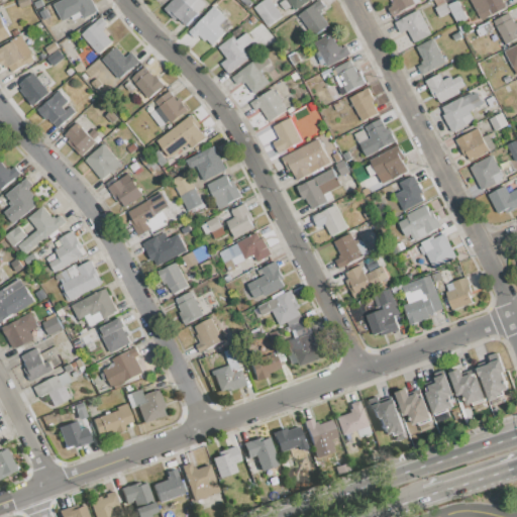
[(29,0),(31,4),(21,8),(18,0),(29,0)]
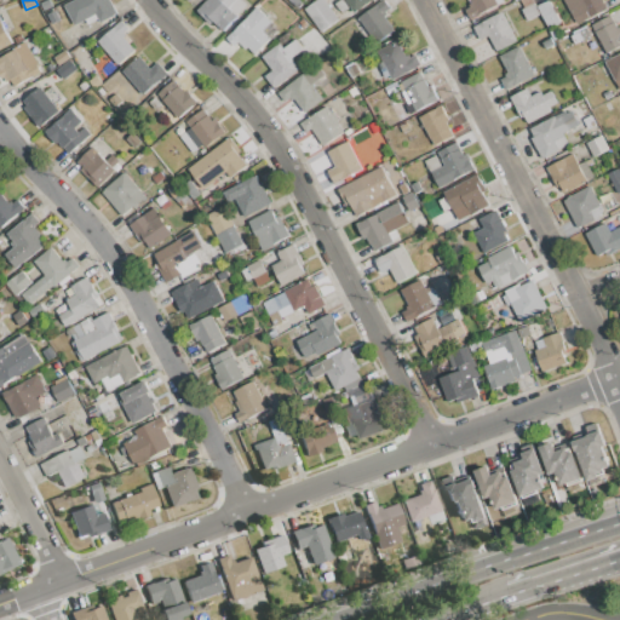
[(63,6),(74,0),(110,0),(118,12),(99,22),(95,13),(74,26),(63,6)]
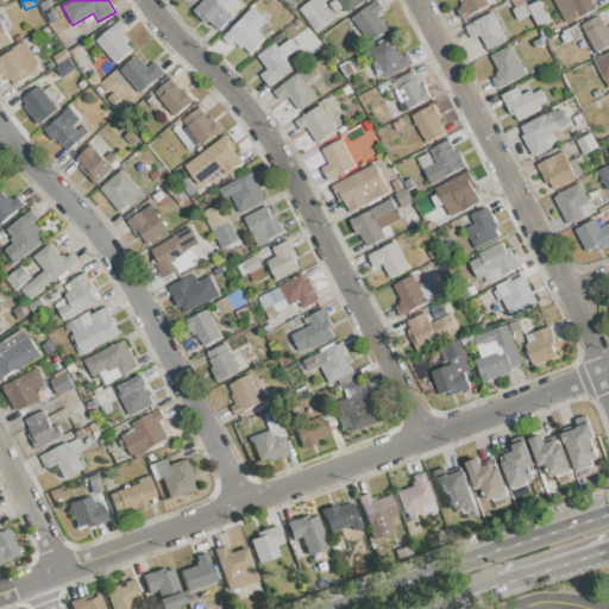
[(203,0),(237,0),(242,5),(232,13),(234,16),(218,31),(208,22),(206,24),(193,11),(203,0)]
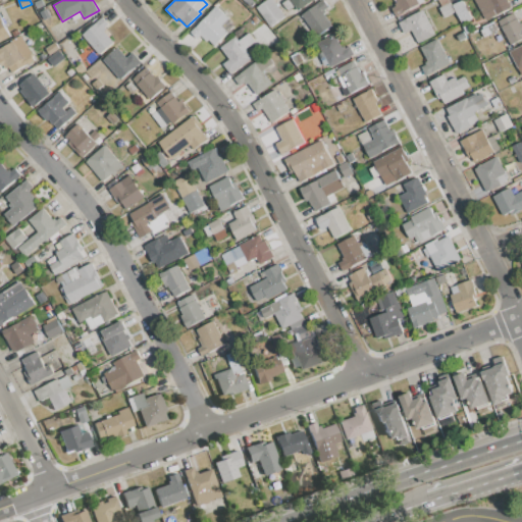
[(265,0),(272,0),(284,15),(270,25),(256,7),(265,0)]
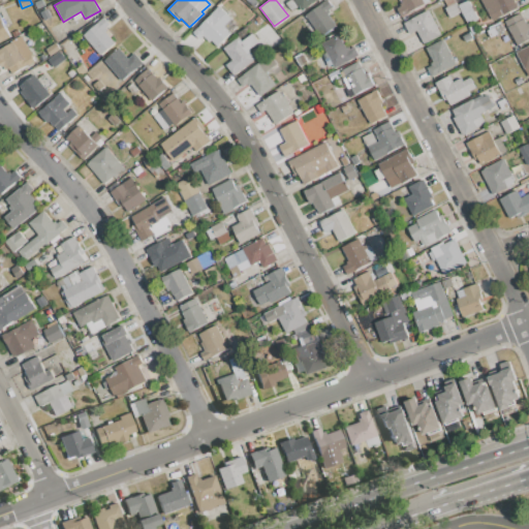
[(294,0),(315,0),(302,10),(294,0)]
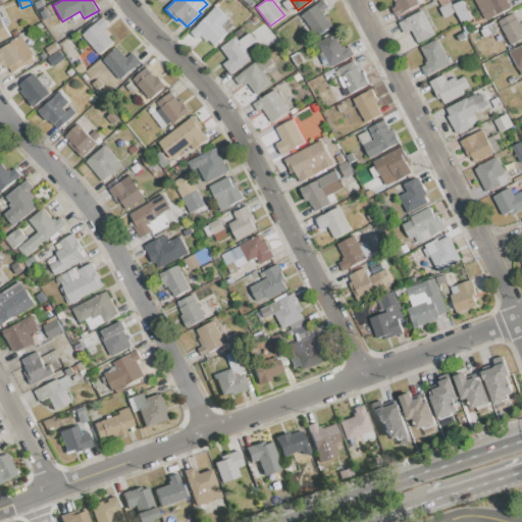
[(301,15),(323,0),(327,6),(324,9),(326,12),(324,14),(331,24),(315,36),(301,15)]
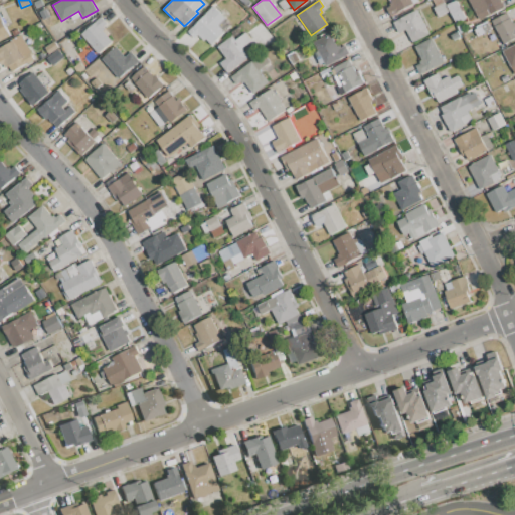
[(411,0),(413,3),(390,15),(386,8),(390,5),(389,4),(391,2),(390,0),(411,0)]
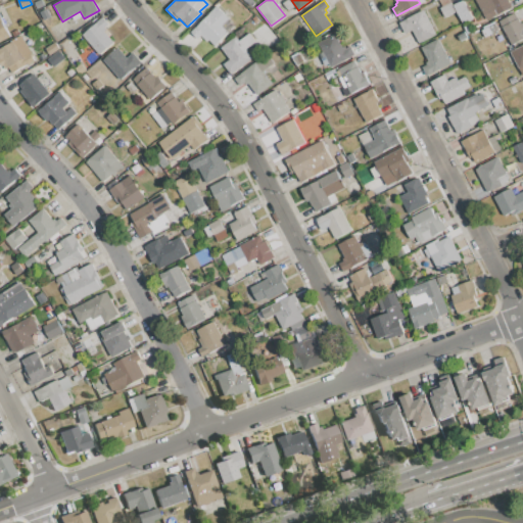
[(477,0),(508,0),(513,8),(496,16),(493,9),(484,14),(477,0)]
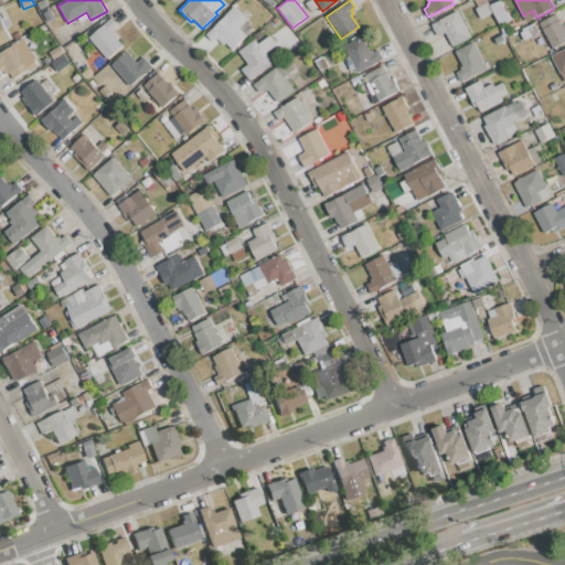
[(476,8),(487,2),(492,13),(481,19),(476,8)]
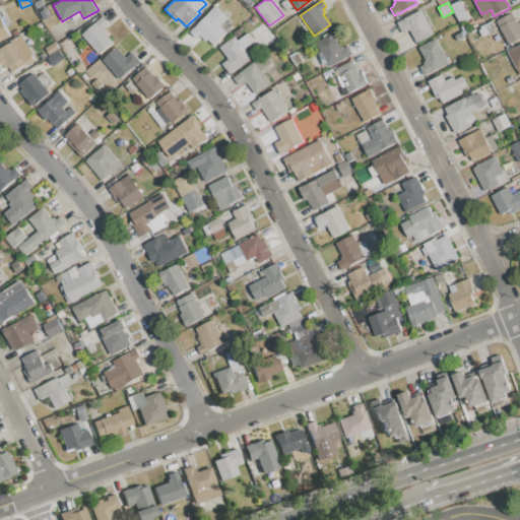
[(190,31),(214,6),(229,19),(221,26),(228,31),(211,48),(199,36),(196,38),(190,31)]
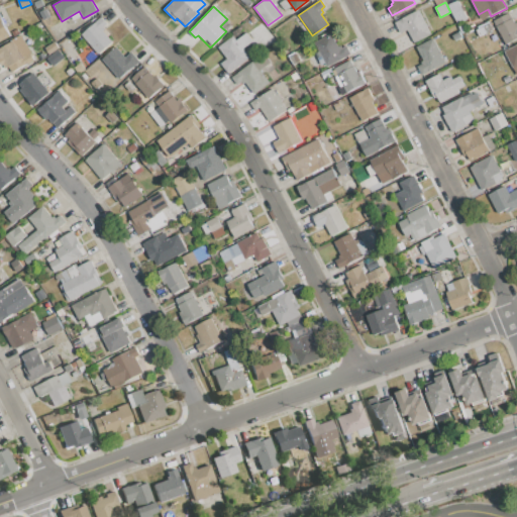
[(39,12),(45,9),(49,16),(43,19),(39,12)]
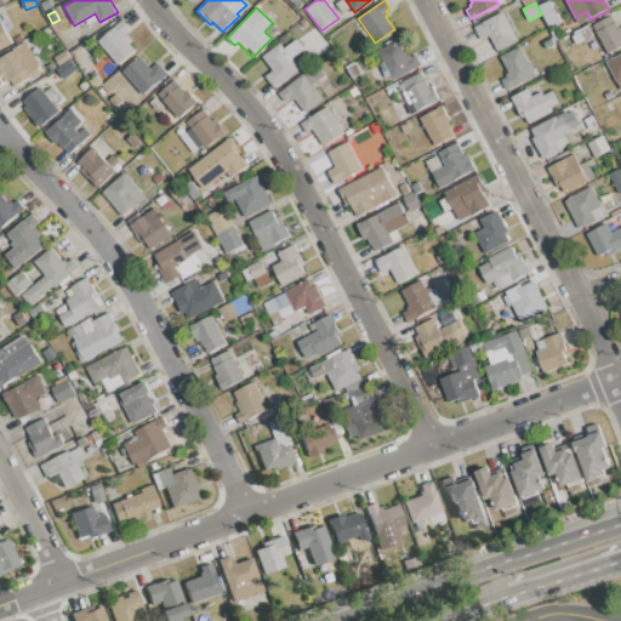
[(473,27),(503,11),(518,40),(499,50),(490,35),(480,40),(473,27)]
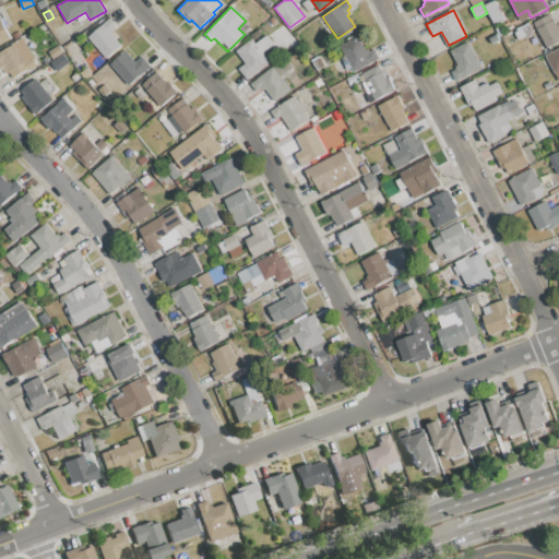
[(558,40),(546,48),(533,23),(550,14),(557,25),(558,24),(558,40)]
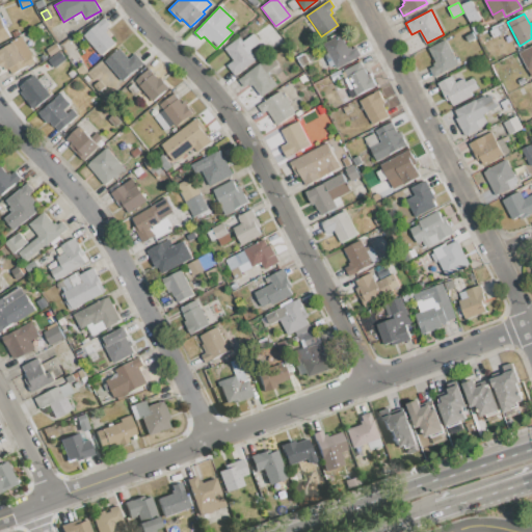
[(0,16),(10,36),(0,41),(0,16)]
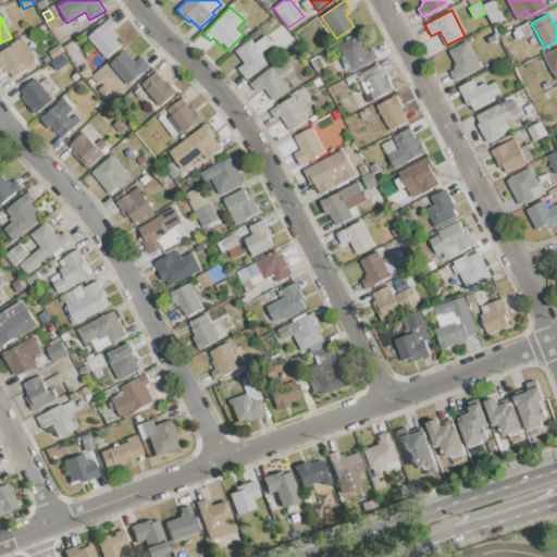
[(87,37),(110,17),(116,25),(112,29),(114,32),(112,34),(122,46),(106,59),(87,37)]
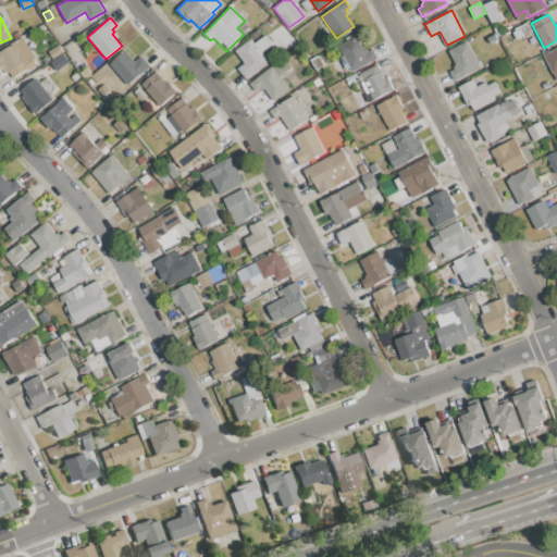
[(490,42),(487,37),(495,34),(497,39),(490,42)]
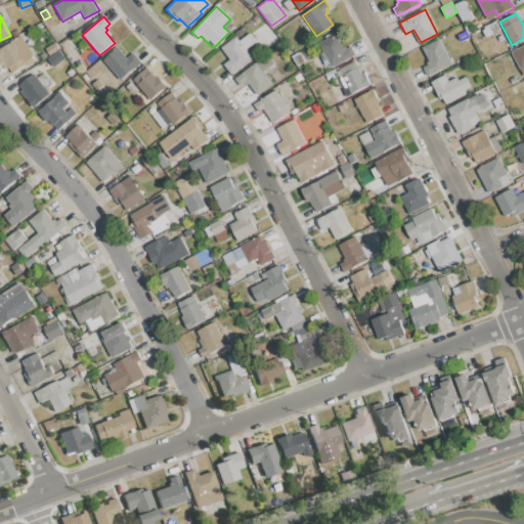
[(221,48),(237,36),(241,40),(250,33),(257,42),(247,49),(253,58),(230,74),(223,64),(230,59),(221,48)]
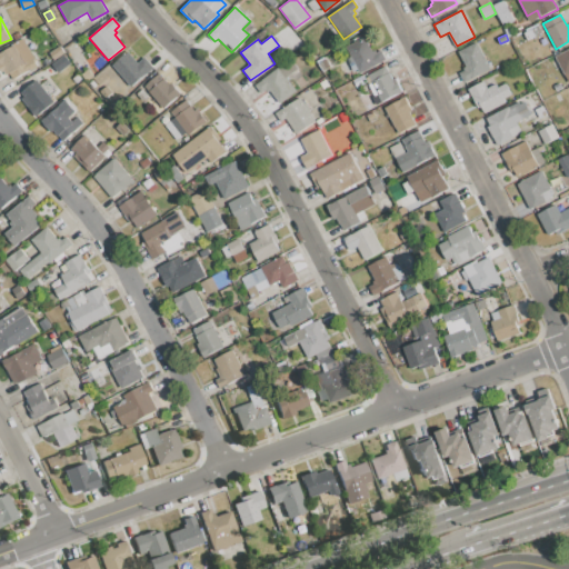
[(347,47),(365,38),(371,51),(375,50),(376,52),(382,50),(387,60),(360,73),(347,47)]
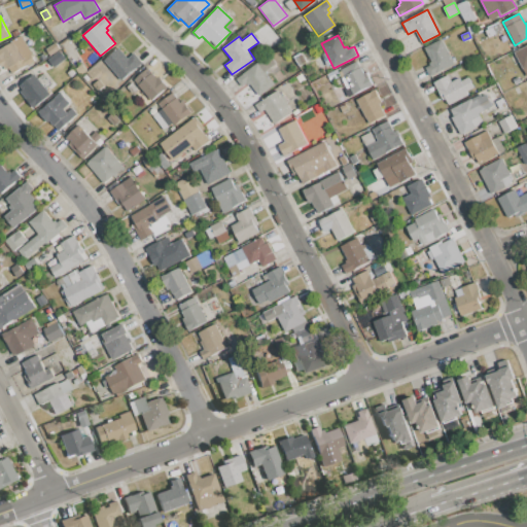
[(0,48),(21,36),(35,60),(12,73),(8,68),(6,69),(4,65),(1,67),(0,65),(0,48)]
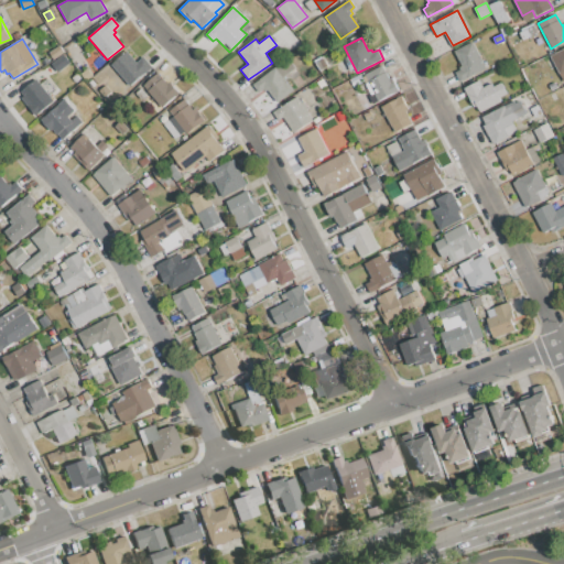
[(455,52),(473,42),(486,67),(459,82),(455,73),(461,69),(458,67),(462,65),(455,52)]
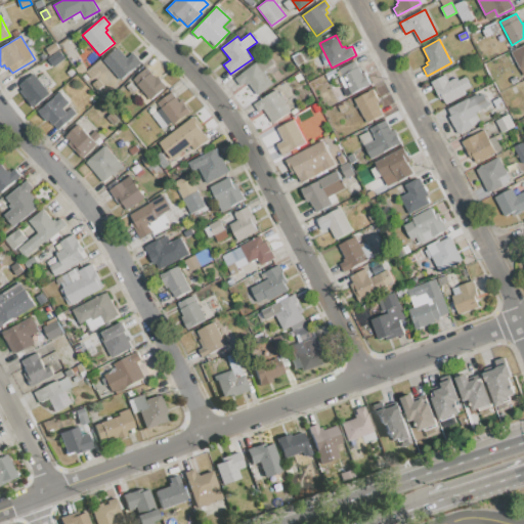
[(50,54),(46,47),(55,42),(59,48),(50,54)]
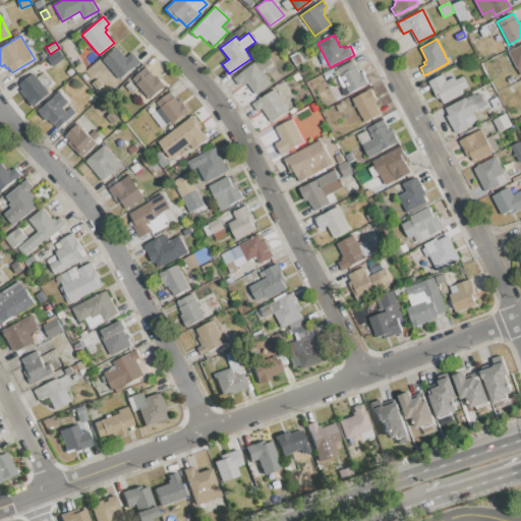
[(508,51),(520,44),(520,66),(517,68),(508,51)]
